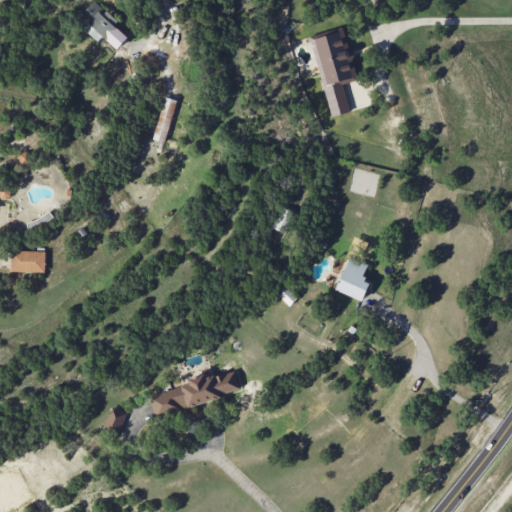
[(99,40),(102,36),(117,49),(128,37),(114,25),(118,21),(93,0),(76,20),(99,40)]
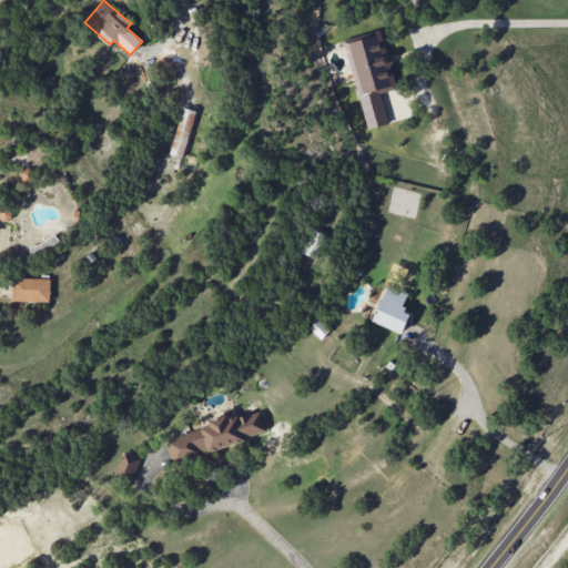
[(366,129),(387,124),(379,92),(395,88),(382,30),(344,38),(366,129)]
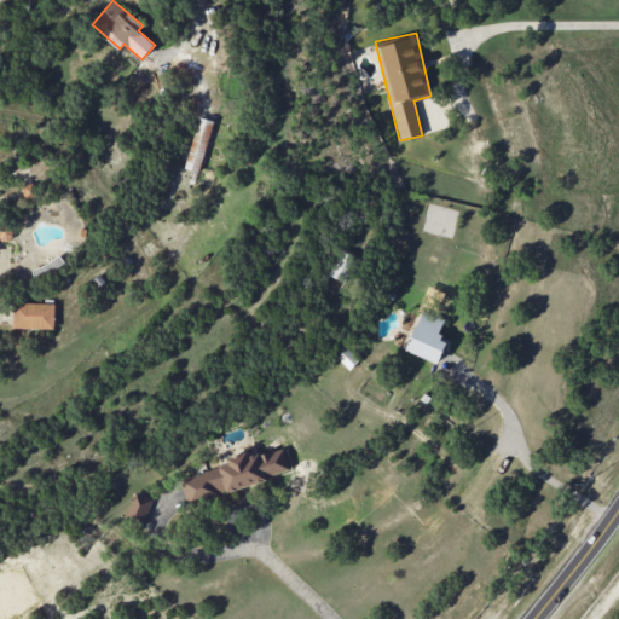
[(212,121),(196,117),(185,168),(201,172),(212,121)]
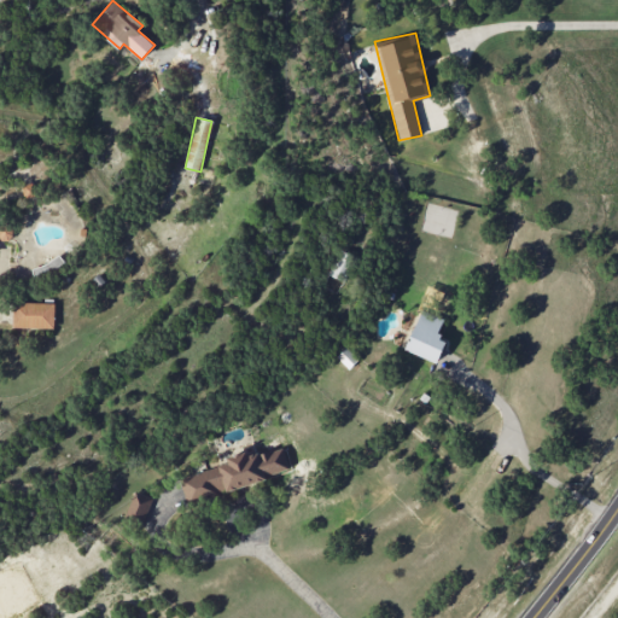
[(347,281),(355,255),(337,249),(328,275),(347,281)]
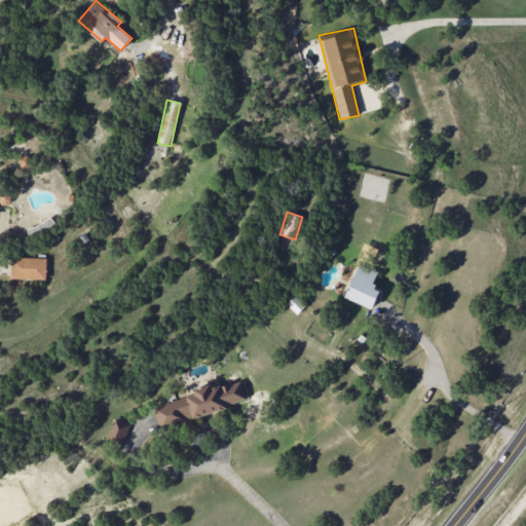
[(10,278),(46,278),(46,258),(10,257),(10,278)]
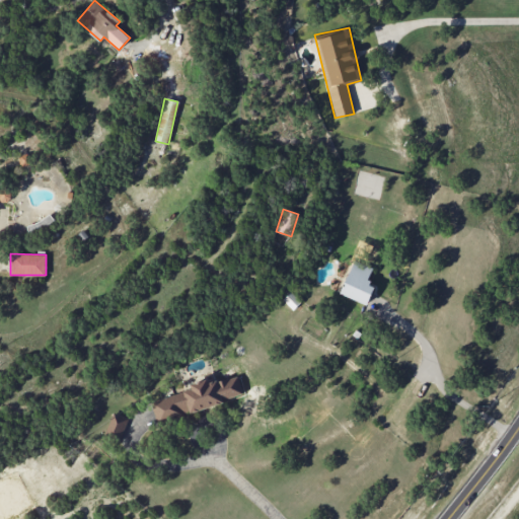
[(340,293),(366,304),(375,286),(366,282),(372,268),(354,260),(340,293)]
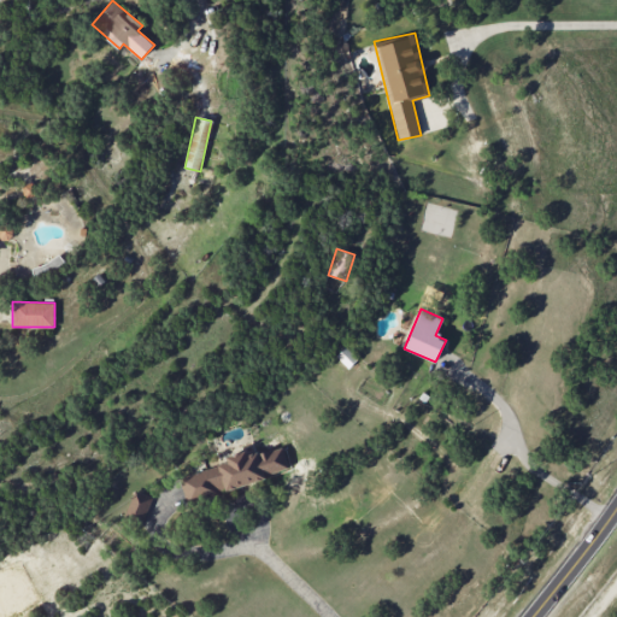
[(348,368),(357,359),(345,347),(336,356),(348,368)]
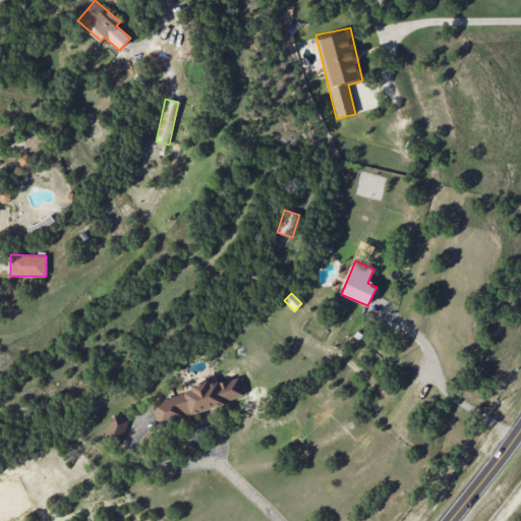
[(225,406),(218,383),(209,385),(208,382),(191,386),(192,392),(153,402),(158,423),(225,406)]
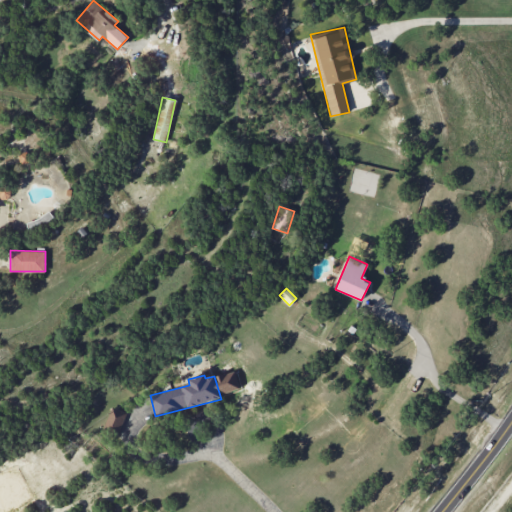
[(119,433),(125,412),(110,408),(104,428),(119,433)]
